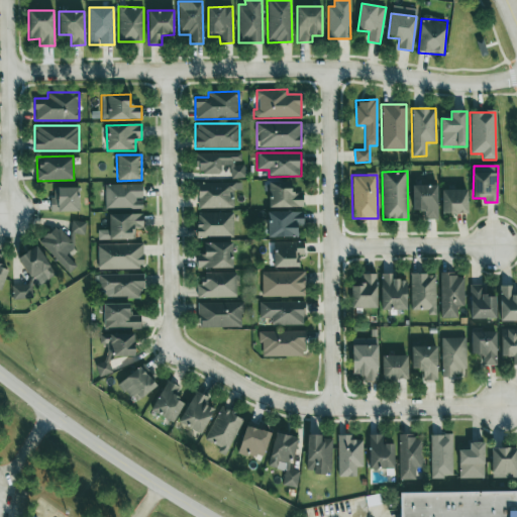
[(269,182),(269,208),(303,208),(302,194),(292,194),(292,182),(269,182)]
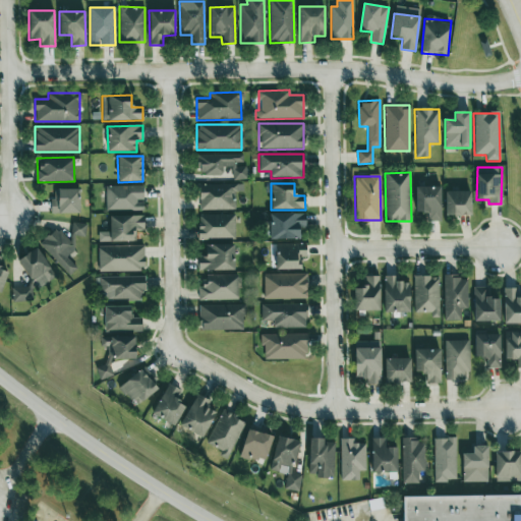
[(242,184),(198,184),(198,211),(234,210),(234,192),(242,191),(242,184)]
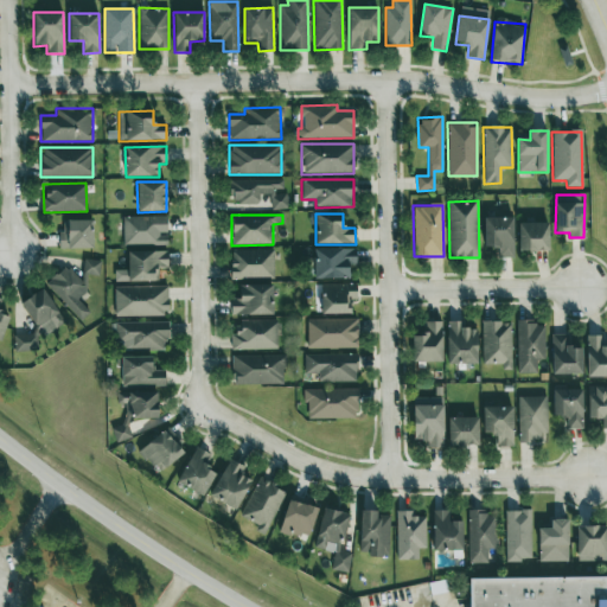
[(167,216),(122,217),(122,246),(167,246),(167,216)]
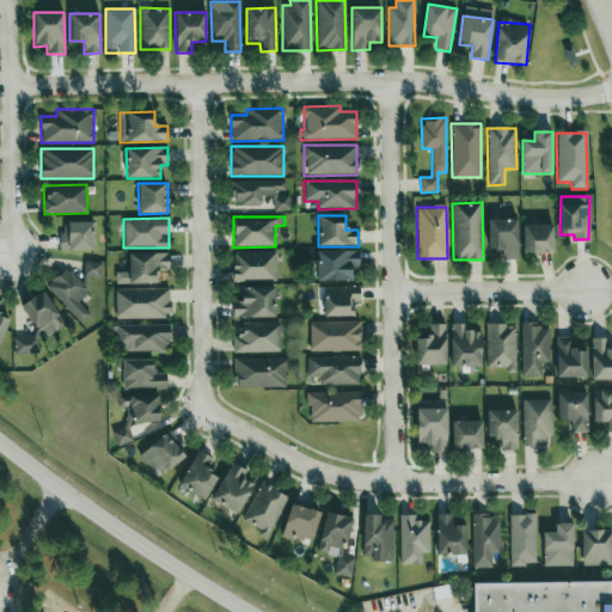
[(518,258),(518,218),(488,218),(489,249),(502,248),(503,258),(518,258)]
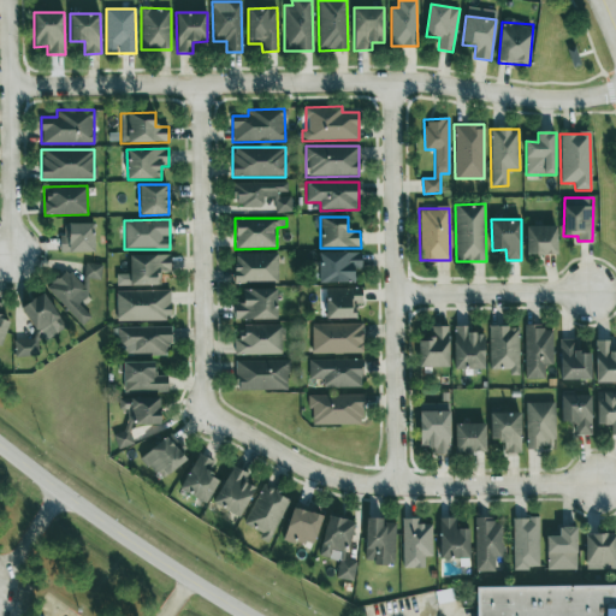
[(94,224),(67,224),(69,235),(59,235),(60,253),(94,253),(94,224)]
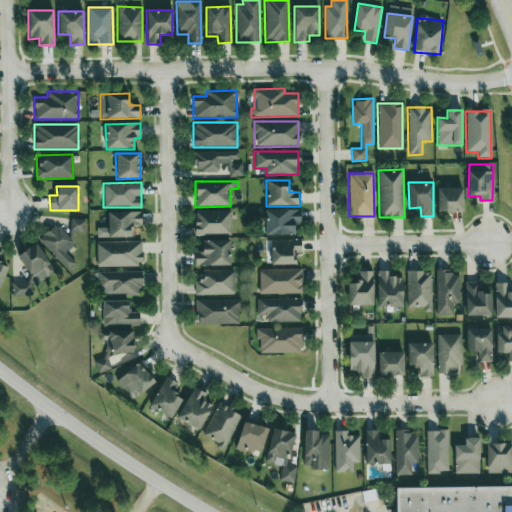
[(463,187),(437,187),(438,210),(463,210),(463,187)]
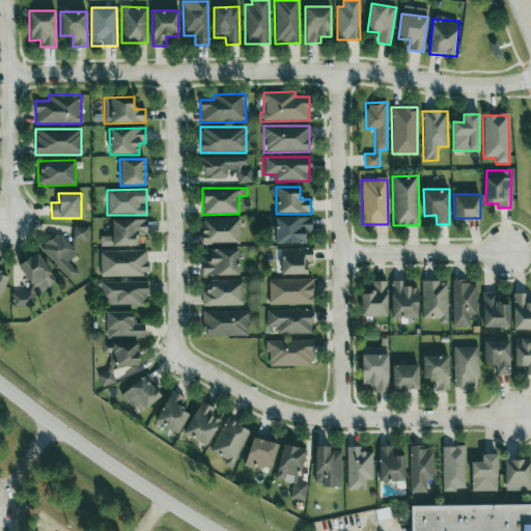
[(306,243),(305,232),(311,232),(311,216),(274,217),(275,244),(306,243)]
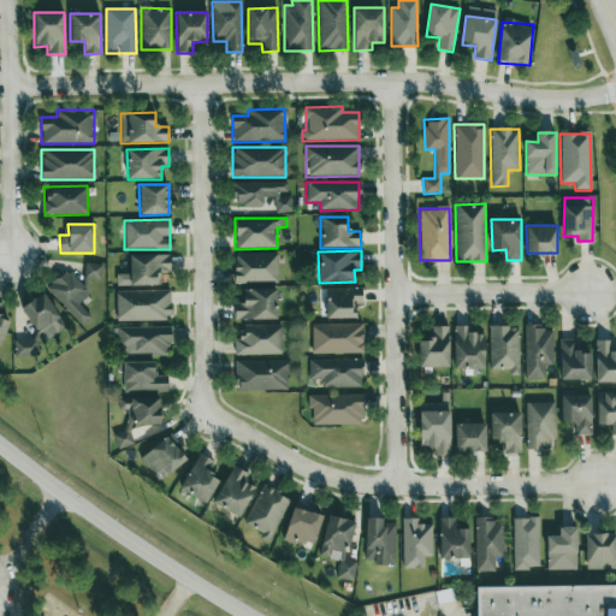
[(277,253),(235,254),(235,283),(277,283),(277,253)]
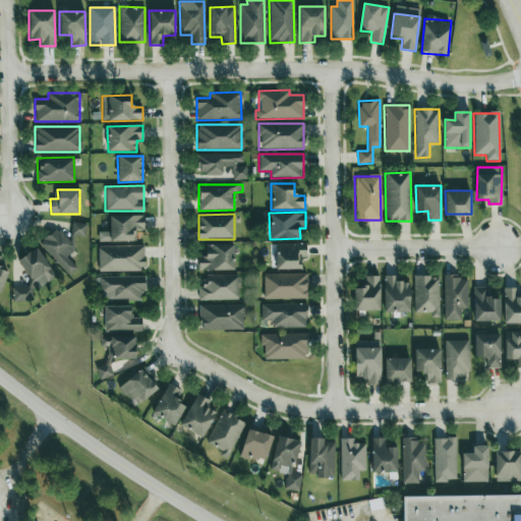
[(143,215),(110,215),(109,231),(98,231),(98,240),(134,241),(134,230),(143,230),(143,215)]
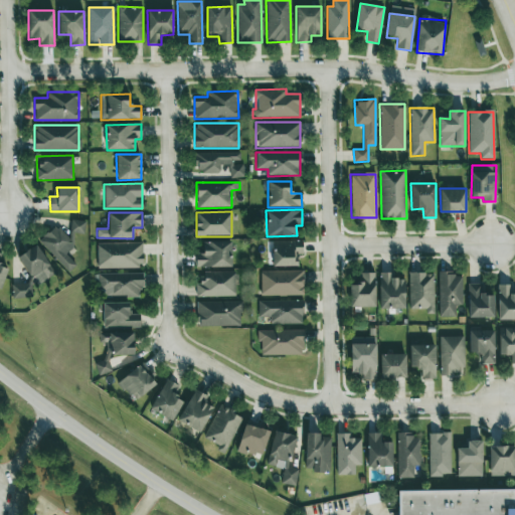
[(39,239),(67,273),(76,265),(65,252),(76,242),(70,236),(81,227),(76,222),(63,233),(56,225),(39,239)]
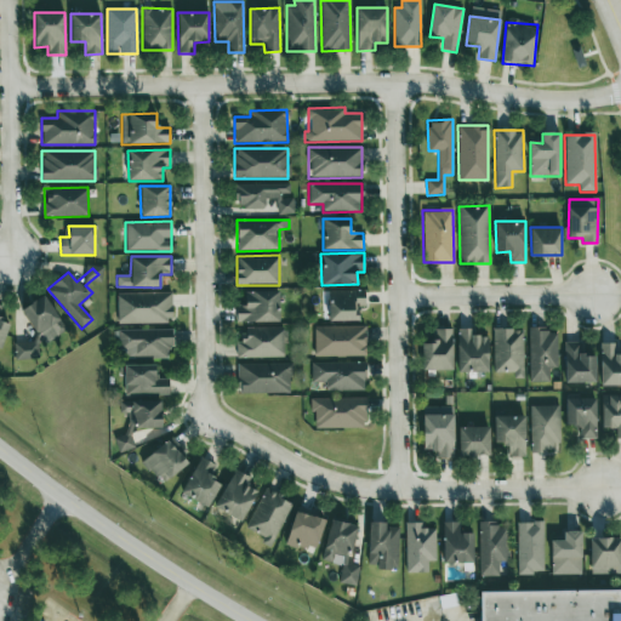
[(278,290),(245,290),(245,305),(235,305),(237,322),(279,320),(278,290)]
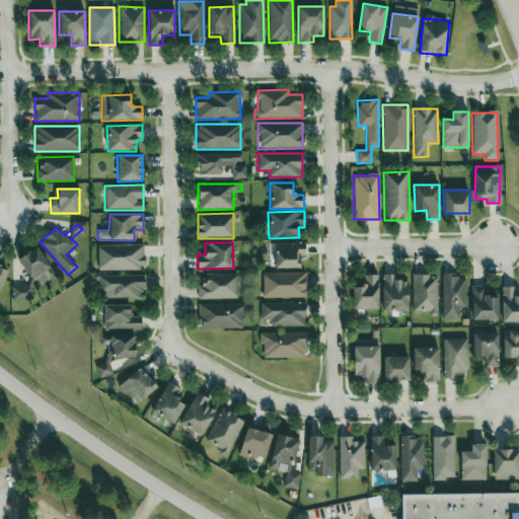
[(275,268),(300,268),(299,255),(305,255),(305,242),(274,242),(275,268)]
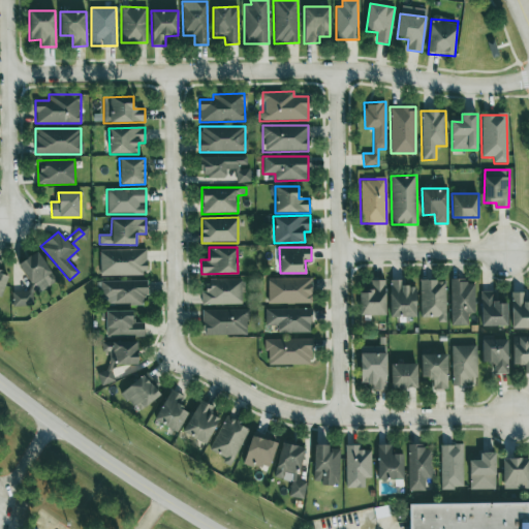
[(146,249),(100,248),(99,275),(146,276),(146,249)]
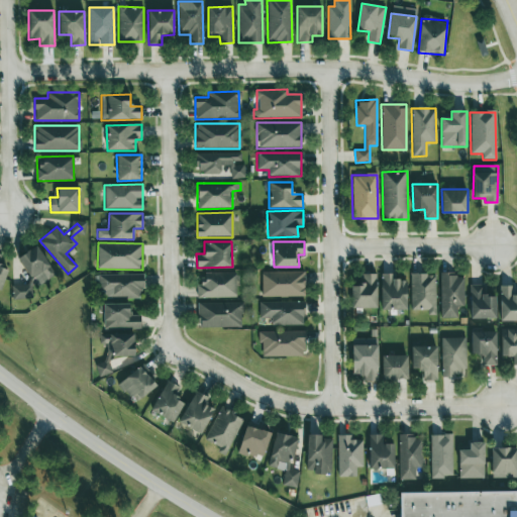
[(18,254),(35,287),(55,276),(37,244),(18,254)]
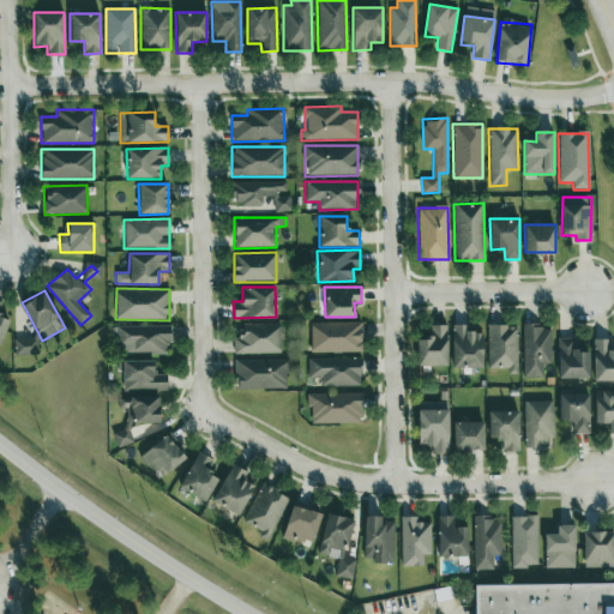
[(240,324),(241,337),(233,337),(234,354),(282,353),(281,323),(240,324)]
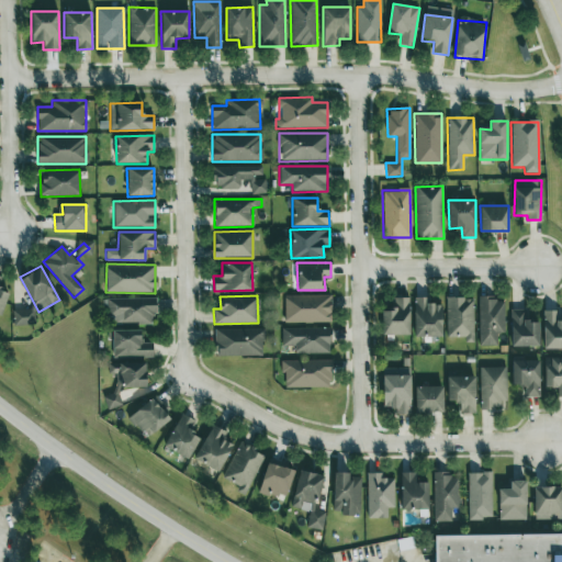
[(284,322),(330,323),(332,295),(284,295),(284,322)]
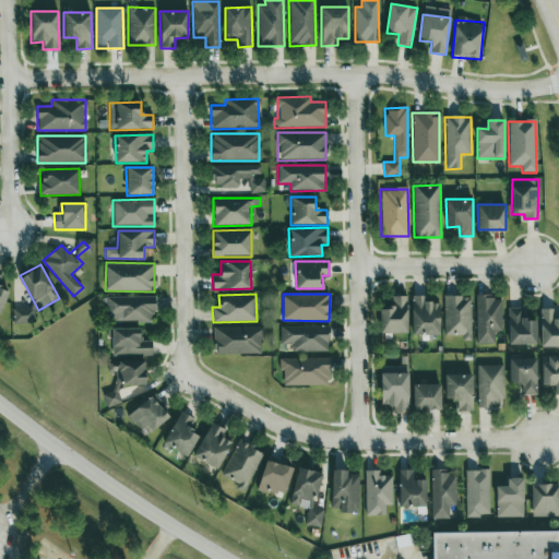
[(106,296),(106,322),(150,321),(150,312),(156,312),(155,295),(106,296)]
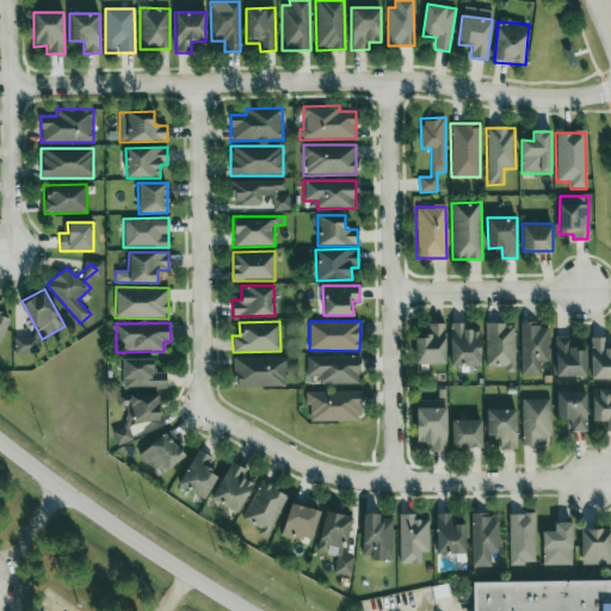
[(445,363),(445,322),(427,322),(426,337),(415,335),(414,363),(445,363)]
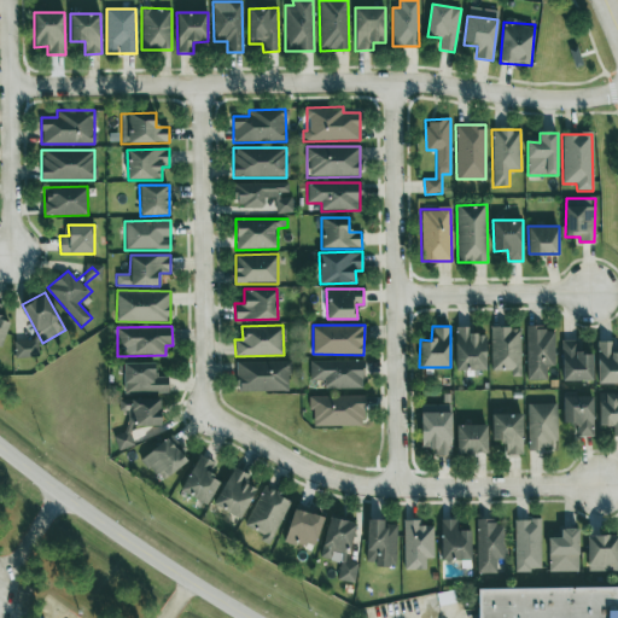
[(455,369),(485,369),(485,333),(468,333),(468,326),(455,326),(455,369)]
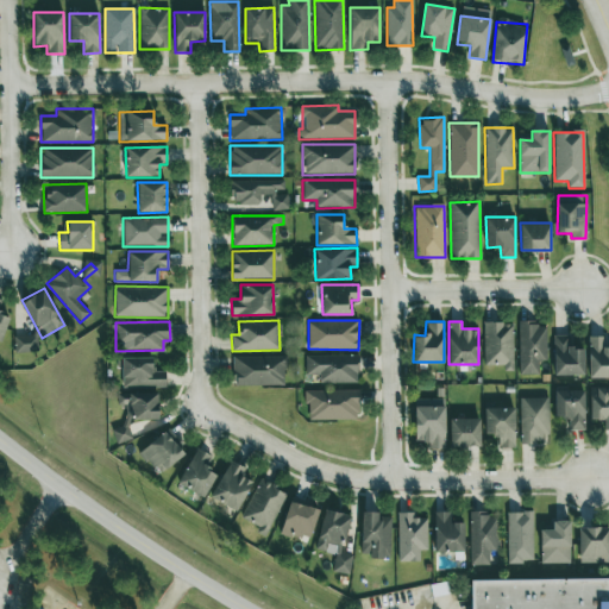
[(513,321),(483,322),(484,365),(504,365),(504,371),(514,371),(513,321)]
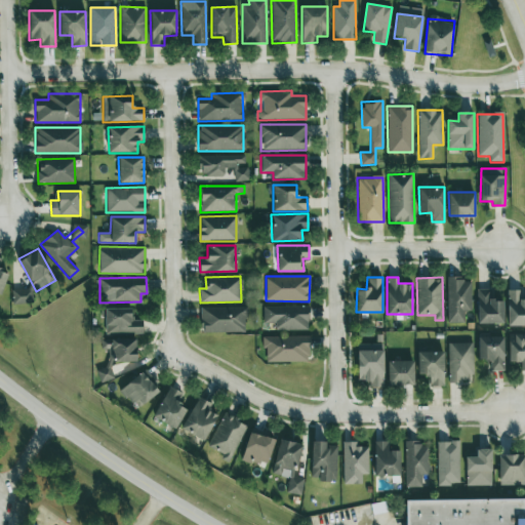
[(447,278),(447,322),(463,322),(463,310),(472,310),(471,278),(447,278)]
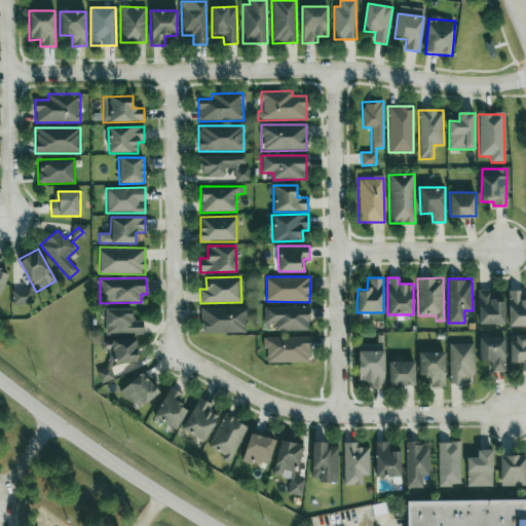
[(31,289),(12,290),(12,305),(32,304),(31,289)]
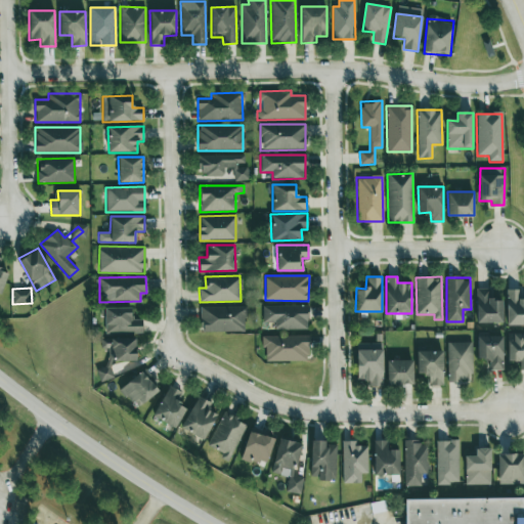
[(503,321),(503,299),(492,299),(492,288),(476,288),(477,321),(503,321)]
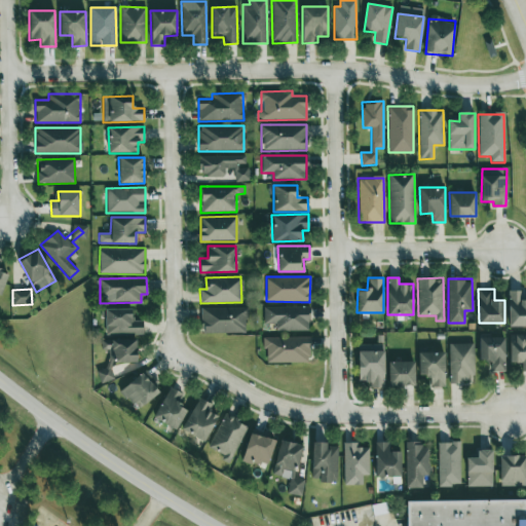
[(509,326),(525,325),(525,299),(520,300),(520,290),(509,290),(509,326)]
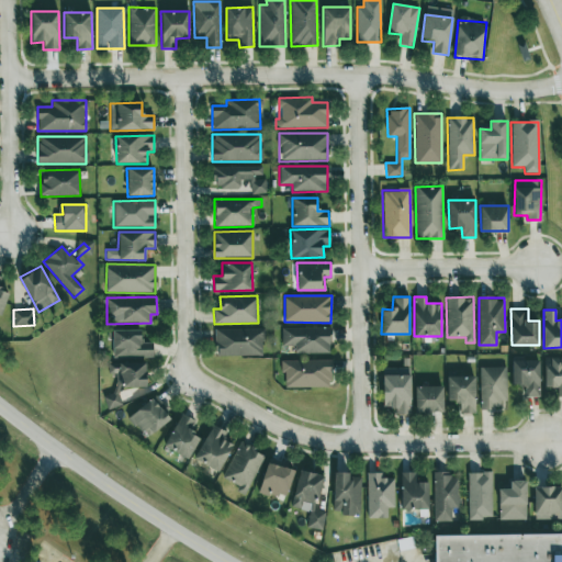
[(330,328),(282,327),(281,347),(294,347),(294,352),(330,352),(330,328)]
